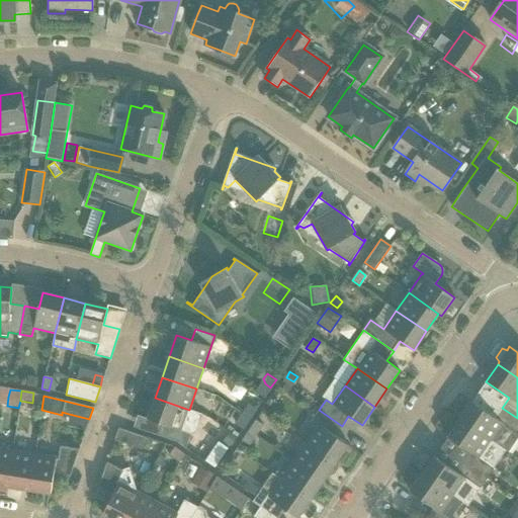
[(202,414),(189,410),(155,398),(148,419),(163,424),(159,435),(168,439),(177,442),(186,449),(190,434),(196,431),(202,414)]
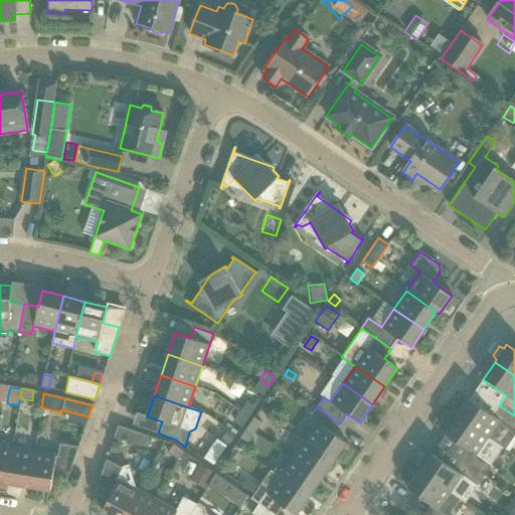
[(228,424),(242,404),(233,398),(219,417),(228,424)]
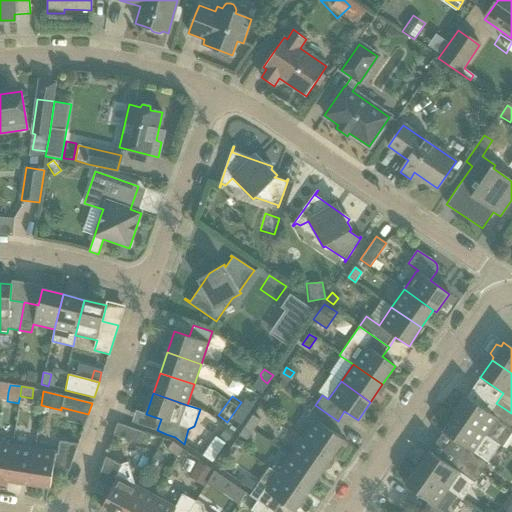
[(466,397),(454,414),(500,445),(499,446),(502,448),(511,432),(511,413),(496,403),(489,413),(466,397)]
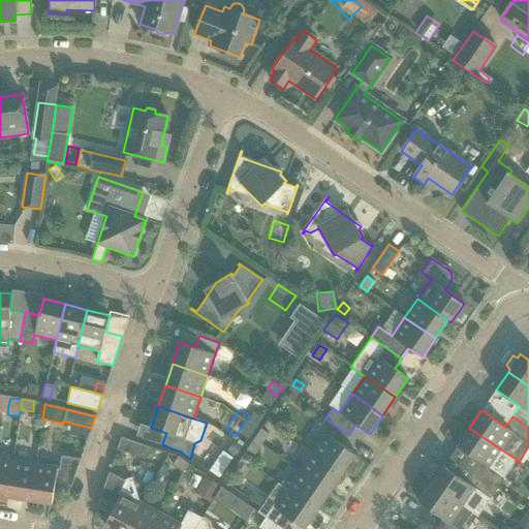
[(255,413),(248,424),(254,428),(261,417),(255,413)]
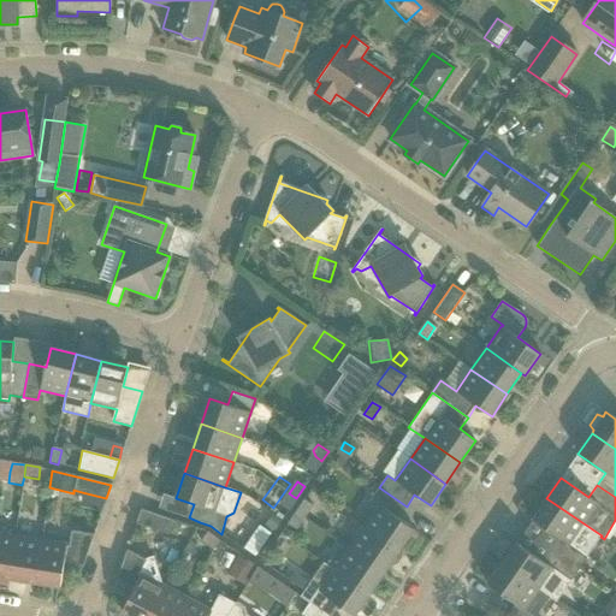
[(378,505),(363,527),(400,551),(414,529),(398,519),(407,507),(379,487),(371,499),(378,505)]
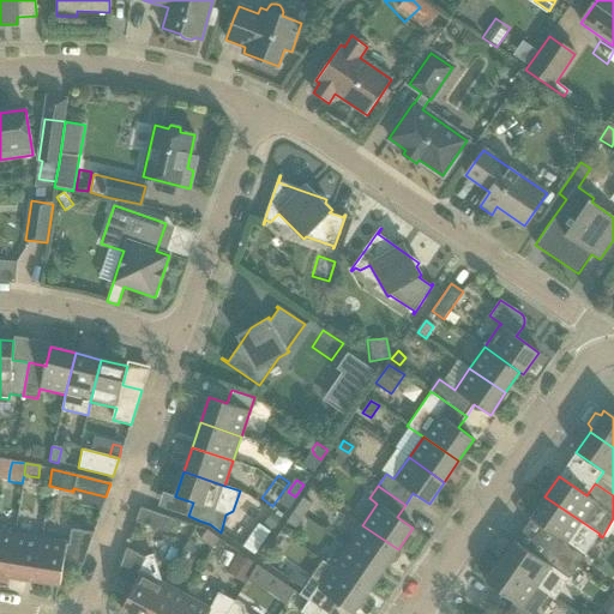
[(295,497),(288,492),(280,504),(288,509),(295,497)]
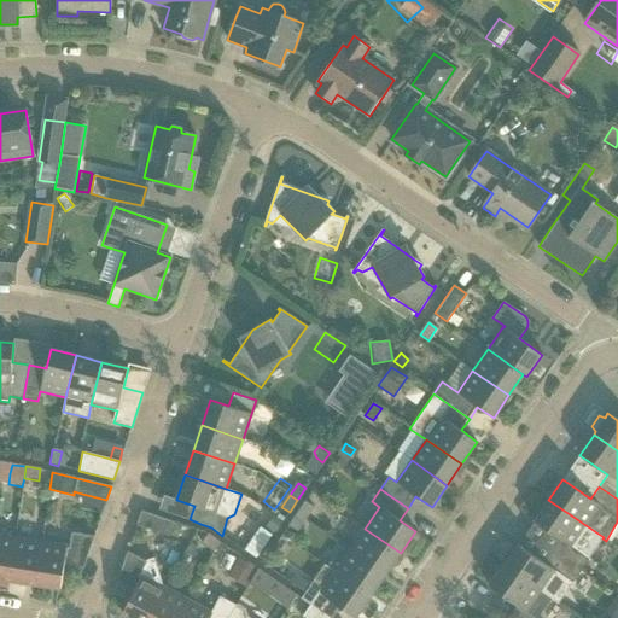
[(604,537),(548,500),(534,520),(561,540),(554,552),(581,571),(589,558),(602,538),(604,537)]
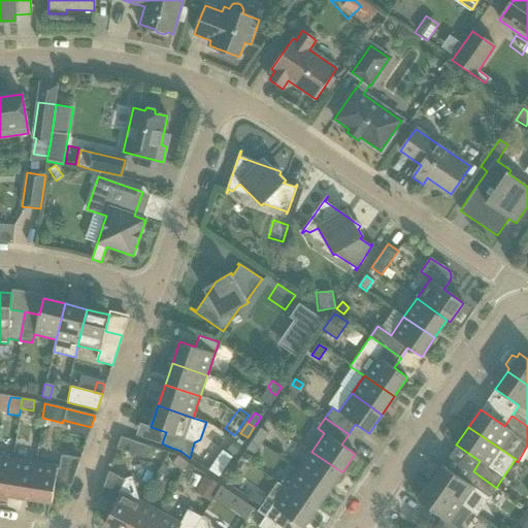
[(261,428),(254,438),(261,443),(267,433),(261,428)]
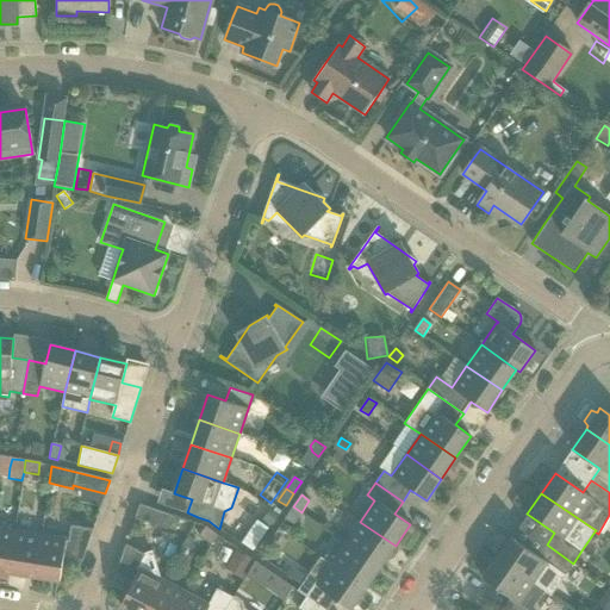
[(139,504),(135,517),(166,529),(170,515),(139,504)]
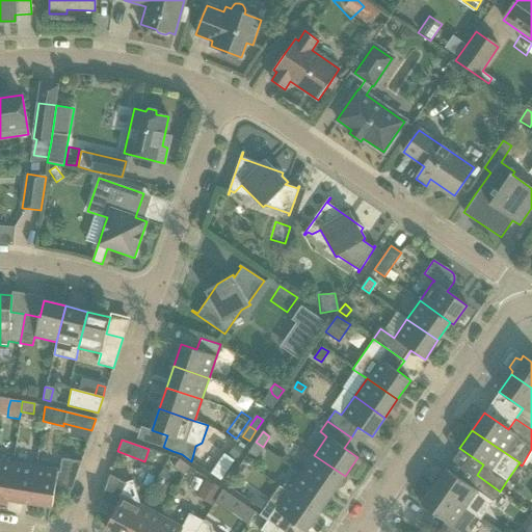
[(237,445),(243,449),(247,444),(241,440),(237,445)]
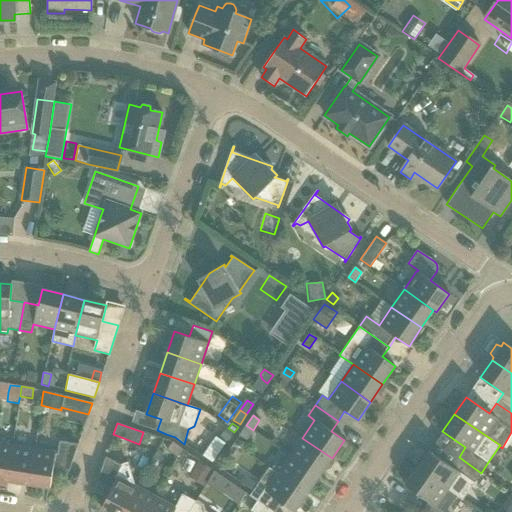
[(253,430),(246,425),(239,435),(246,440),(253,430)]
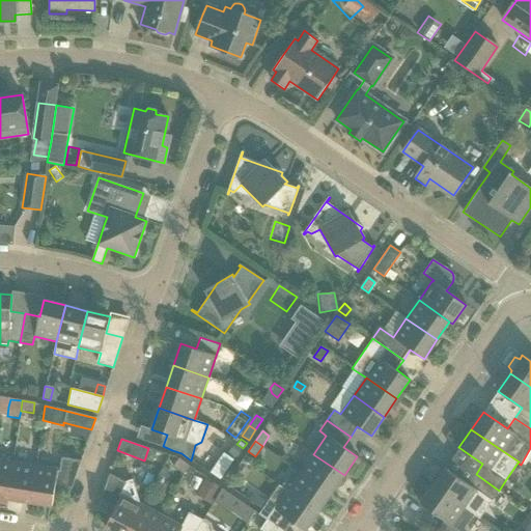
[(233,442),(226,453),(235,459),(243,448),(236,444),(233,442)]
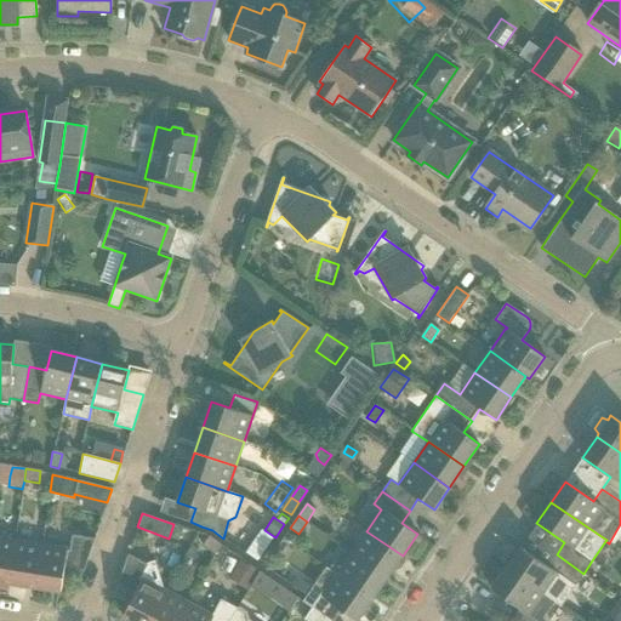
[(261,528),(245,551),(256,559),(272,535),(261,528)]
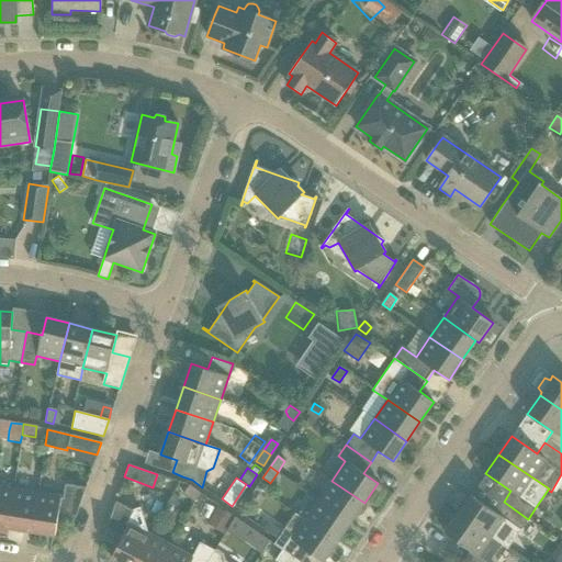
[(332,481),(318,499),(350,523),(364,503),(332,481)]
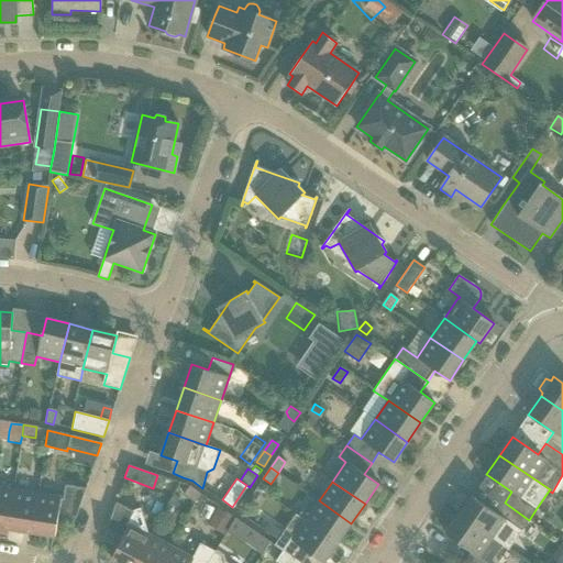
[(37,494),(31,532),(55,537),(58,514),(75,517),(74,519),(75,519),(86,488),(65,485),(63,498),(61,498),(61,497),(37,494)]
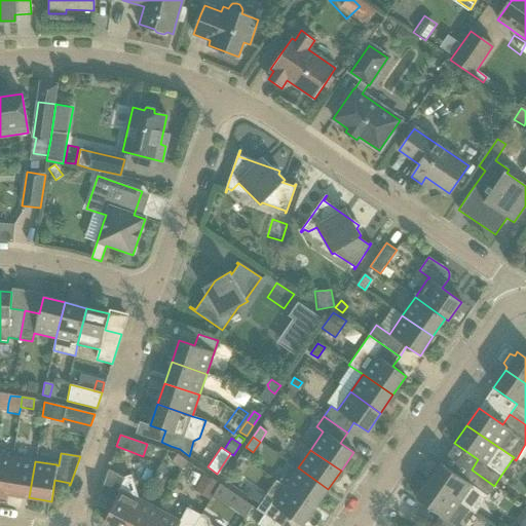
[(182,468),(187,461),(177,454),(172,461),(182,468)]
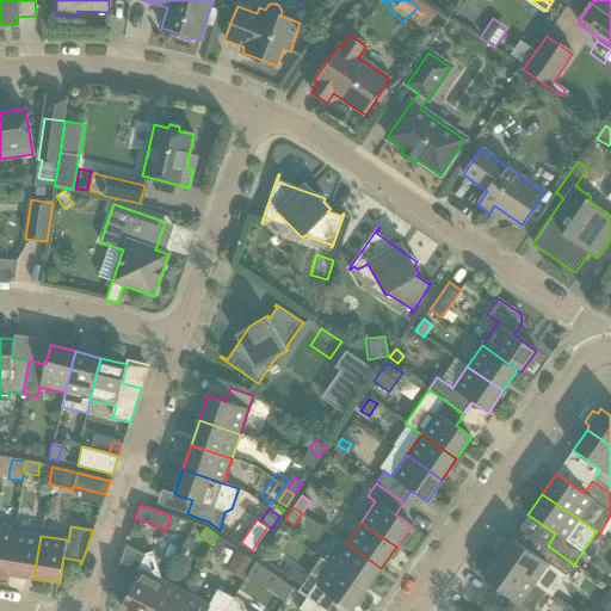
[(0,576),(8,579),(8,574),(14,531),(0,529),(0,576)]
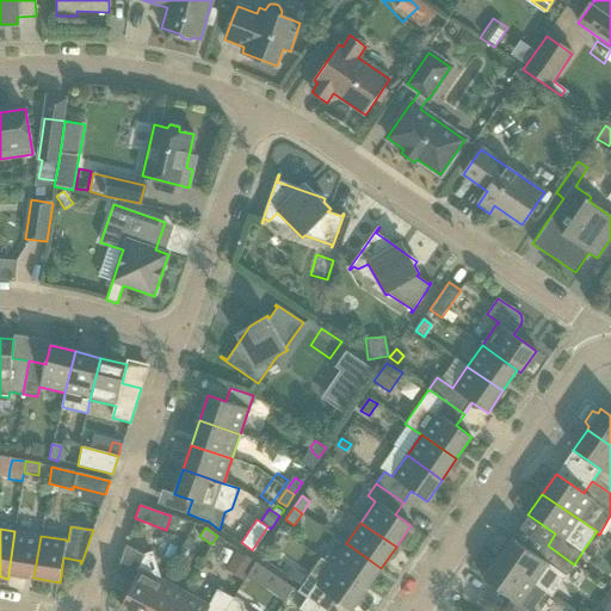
[(8,574),(34,578),(41,536),(14,531),(8,574)]
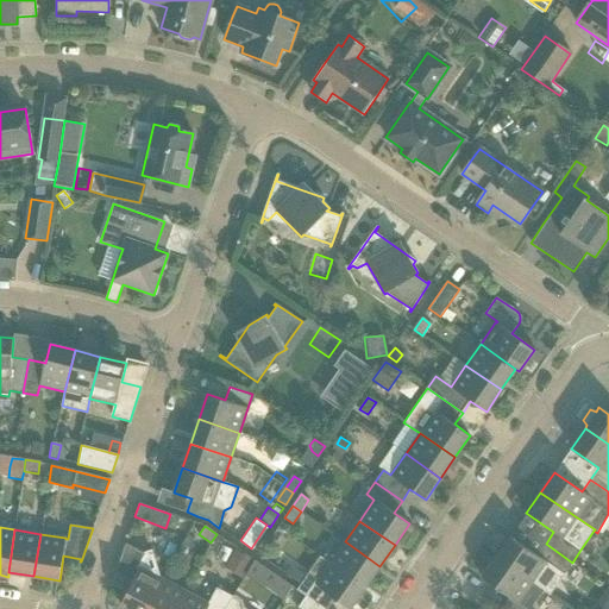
[(571,565),(572,563),(546,544),(538,556),(510,537),(496,558),(534,583),(534,584),(542,590),(550,595),(571,565)]
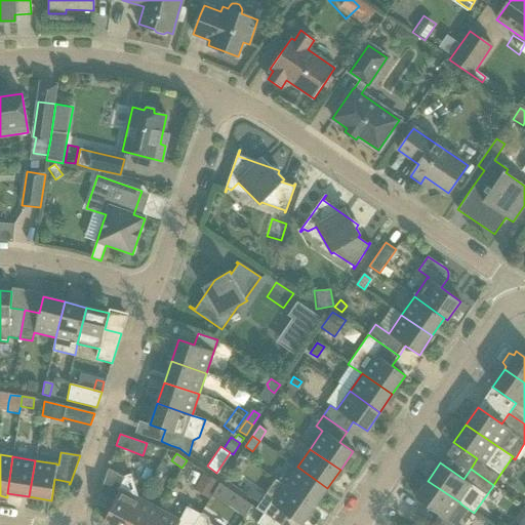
[(297,467),(285,485),(284,485),(315,507),(327,488),(297,467)]
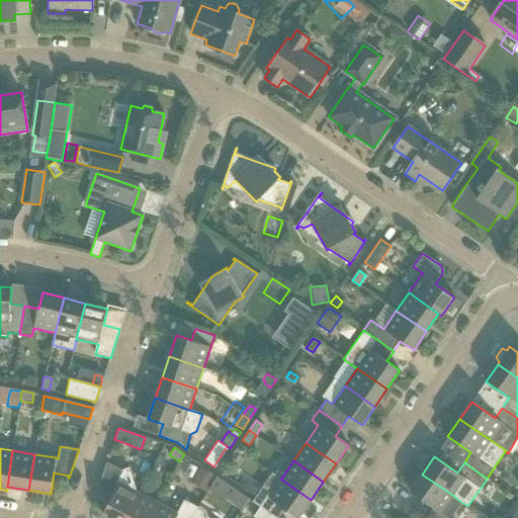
[(106,462),(97,491),(95,497),(108,504),(102,514),(108,517),(125,517),(139,493),(119,483),(118,483),(117,483),(123,471),(106,462)]
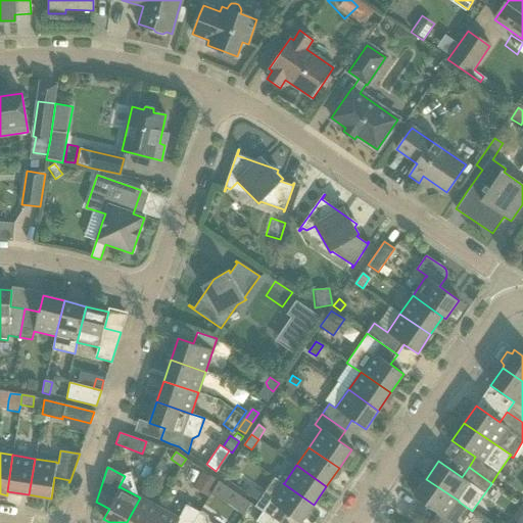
[(217,481),(202,472),(193,487),(207,496),(217,481)]
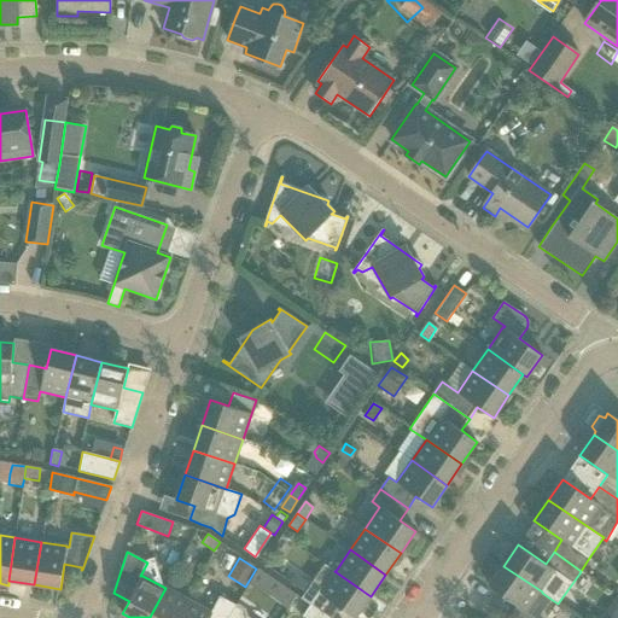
[(542,592),(503,566),(489,587),(517,606),(507,617),(536,617),(551,599),(542,593),(542,592)]
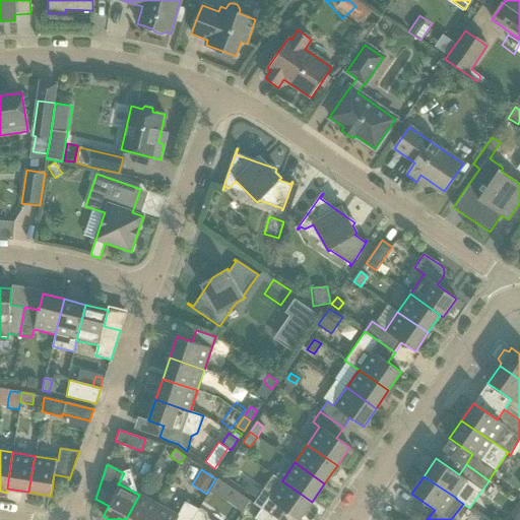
[(300,519),(312,502),(281,480),(269,499),(259,493),(255,498),(252,503),(255,505),(261,509),(268,513),(277,519),(279,519),(285,511),(300,519)]
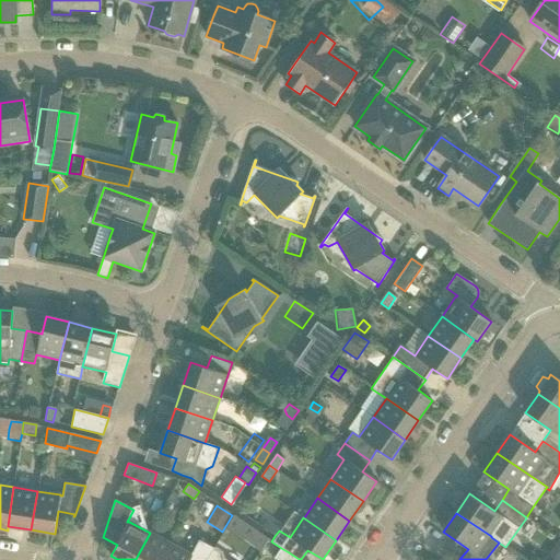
[(150,533),(136,559),(162,559),(172,544),(150,533)]
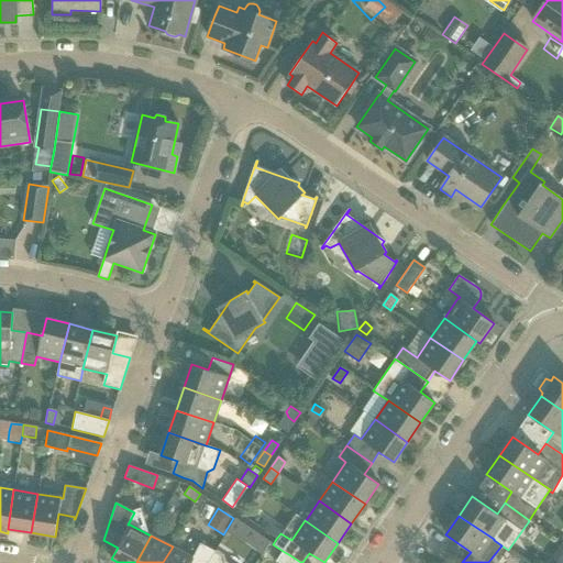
[(271,543),(262,537),(256,545),(265,551),(271,543)]
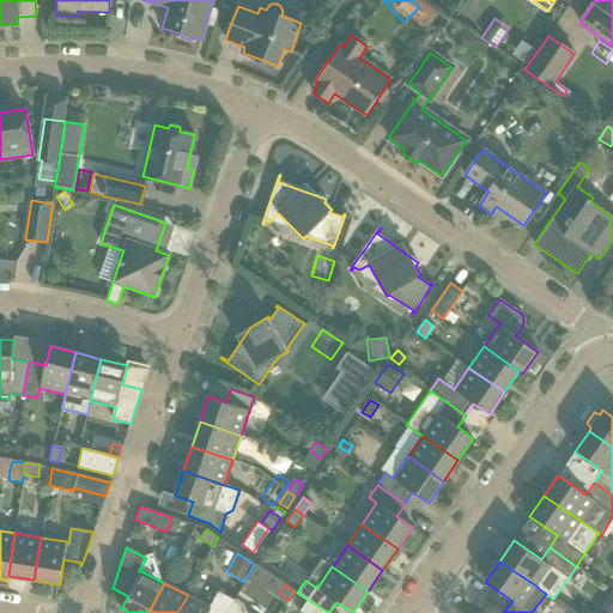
[(188,595),(177,612),(226,612),(228,611),(230,612),(235,601),(218,592),(210,607),(188,595)]
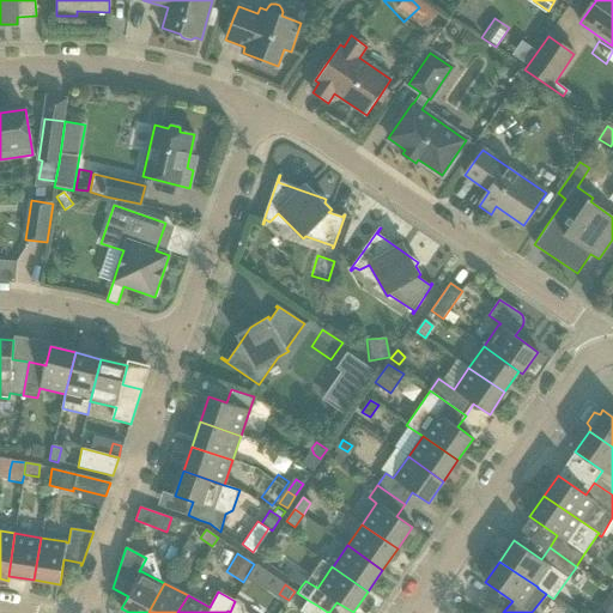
[(299,612),(302,612),(309,612),(316,605),(308,600),(299,612)]
